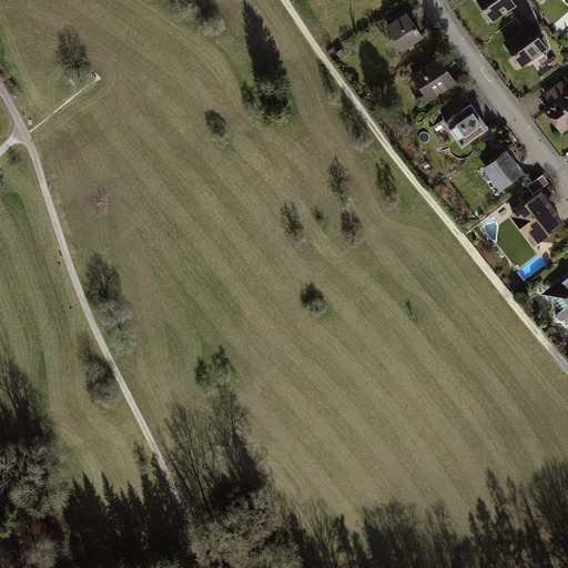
[(477,0),(494,22),(517,4),(514,0),(477,0)]
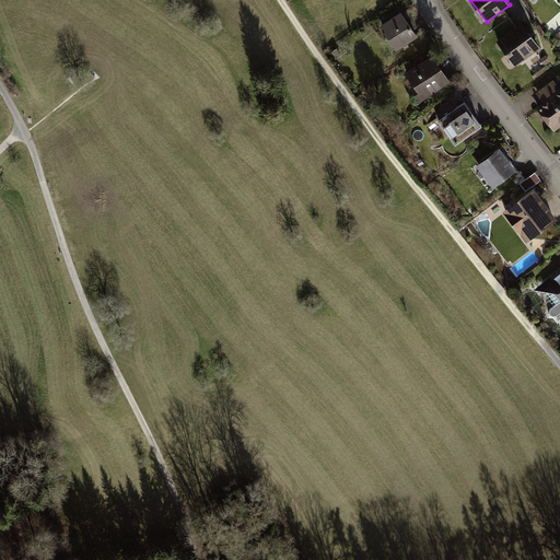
[(400,11),(382,24),(385,30),(383,31),(396,49),(417,35),(400,11)]
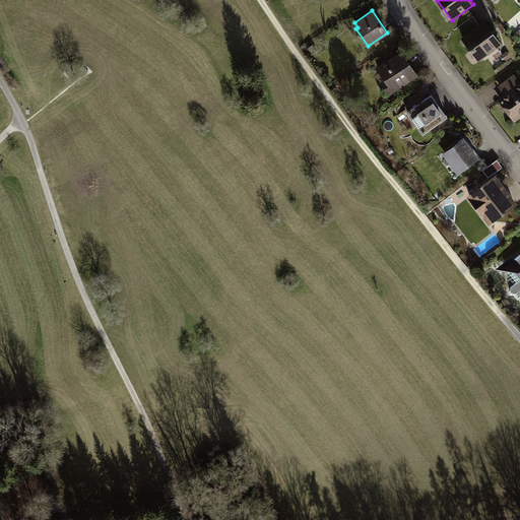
[(461,38),(477,61),(502,44),(484,20),(461,38)]
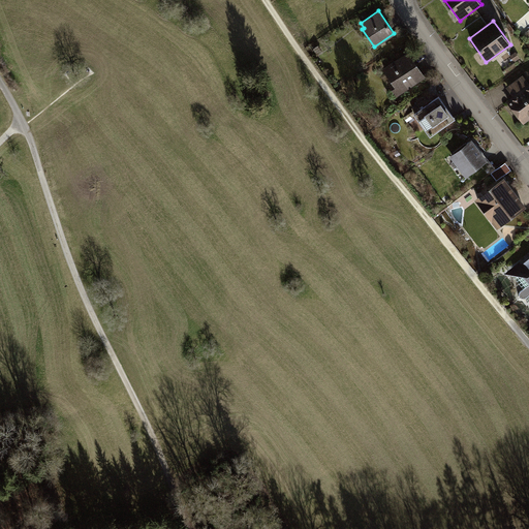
[(407,52),(383,69),(391,81),(387,83),(397,95),(425,75),(407,52)]
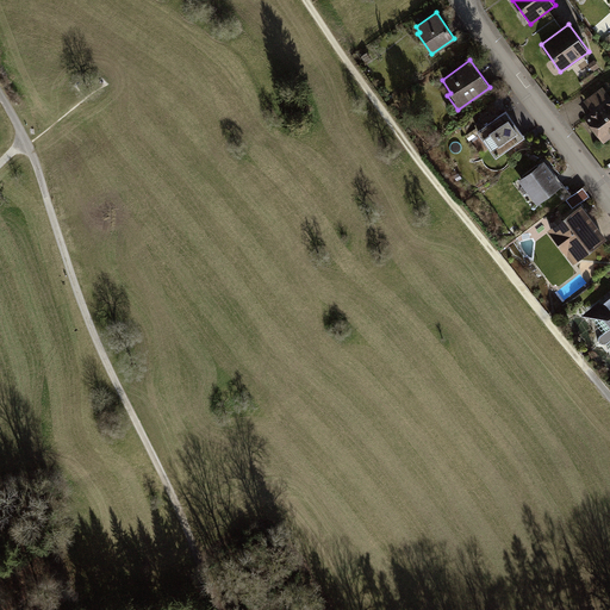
[(591,111),(592,112),(609,98),(609,95),(603,86),(584,101),(591,111)]
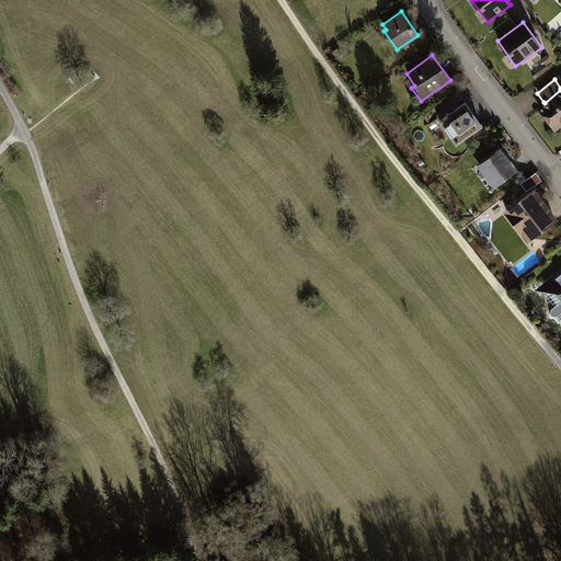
[(544,102),(537,107),(556,130),(560,126),(560,88),(560,90),(545,103),(544,102)]
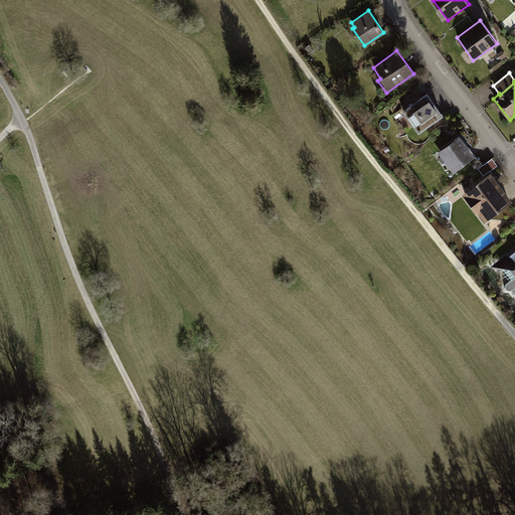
[(443,115),(426,93),(403,110),(419,132),(443,115)]
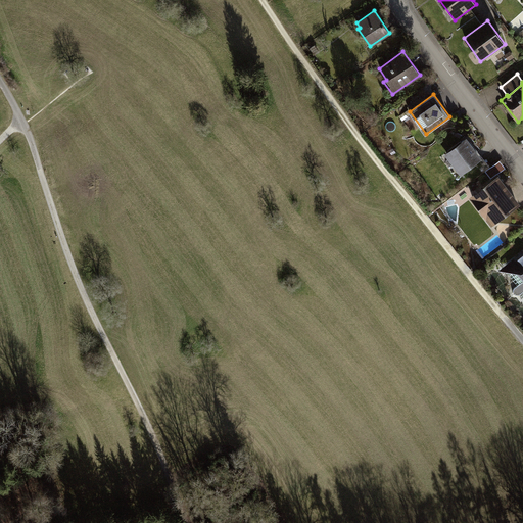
[(482,157),(467,138),(444,155),(460,175),(482,157)]
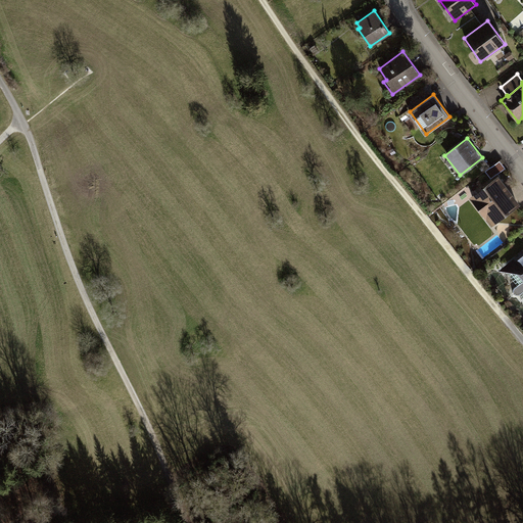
[(500,161),(485,172),(491,179),(505,170),(500,161)]
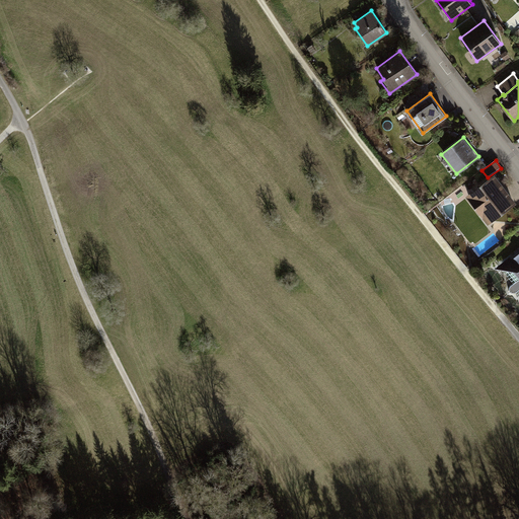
[(488,224),(516,203),(494,173),(465,196),(488,224)]
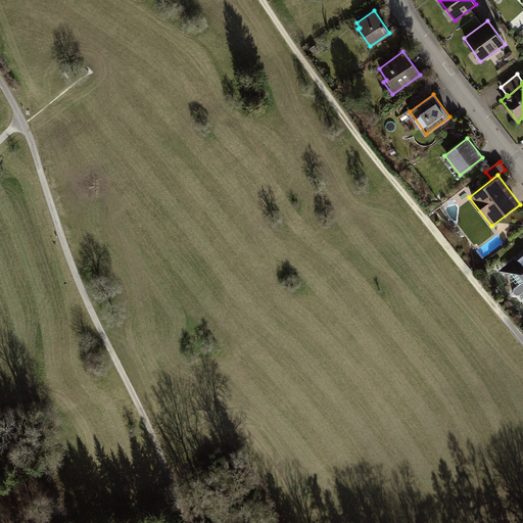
[(515,257),(500,270),(520,293),(522,297),(522,252),(516,258),(515,257)]
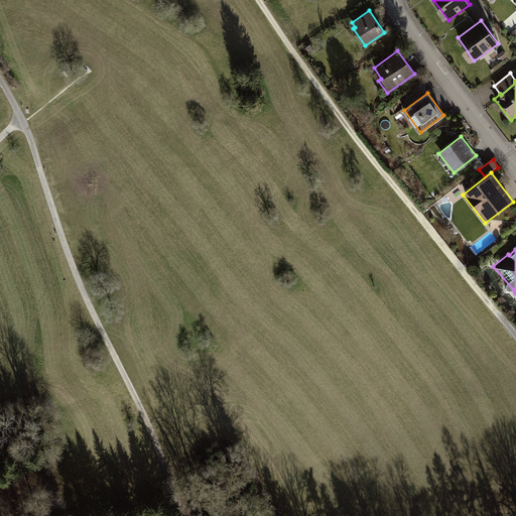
All buildings are outlined.
